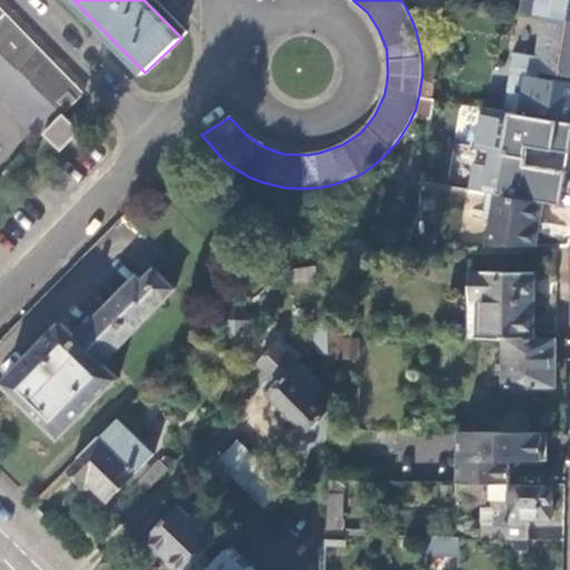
[(569,19),(569,0),(524,0),(523,11),(543,15),(569,19)]
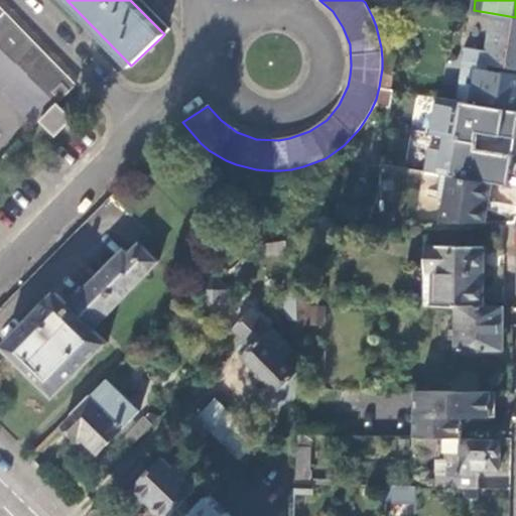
[(0,47),(55,102),(56,103),(74,85),(0,9),(0,47)]
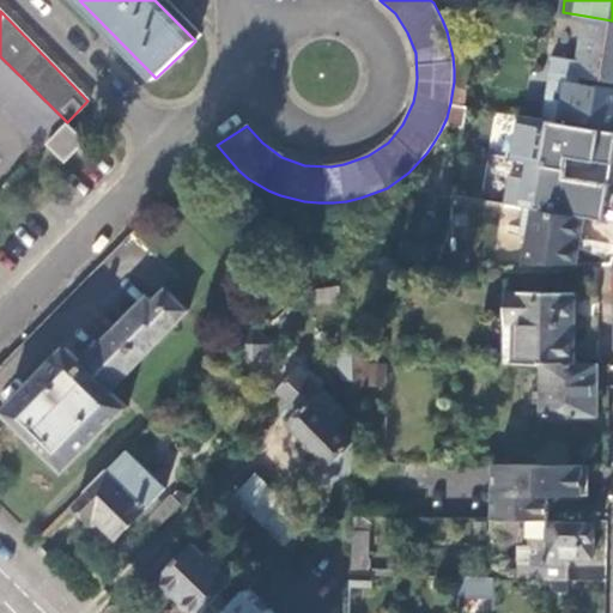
[(612,82),(612,20),(584,16),(577,61),(553,58),(552,71),(562,73),(575,76),(580,76),(612,82)]
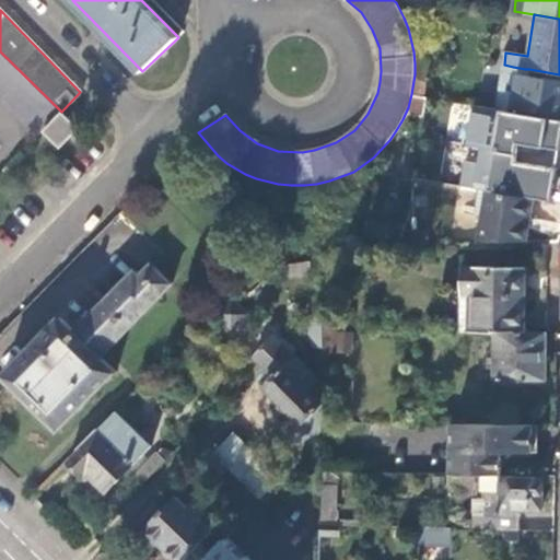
[(430,53),(417,50),(415,74),(411,94),(423,96),(430,53)]
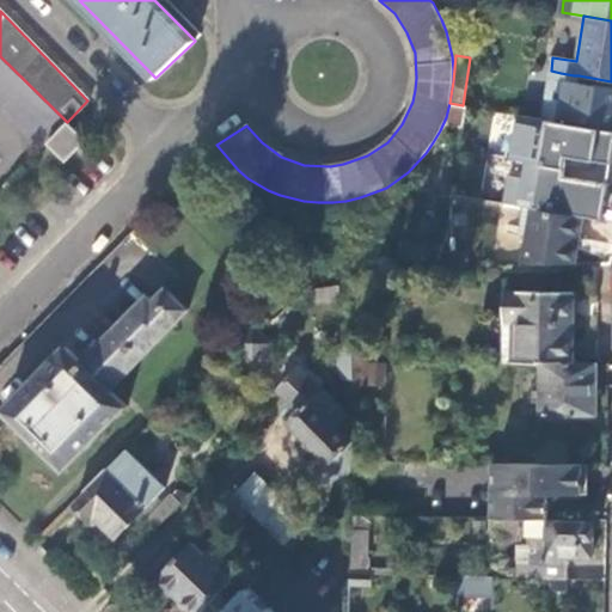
[(0,106),(25,132),(41,146),(66,121),(0,56),(0,106)]
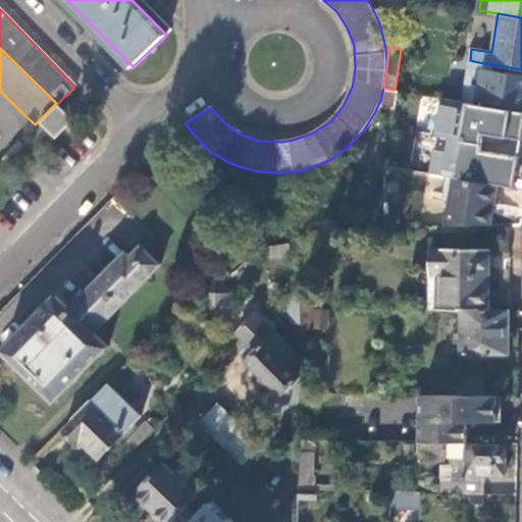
[(492,69),(493,64),(489,64),(478,62),(470,60),(463,101),(481,104),(521,111),(521,74),(508,72),(492,69)]
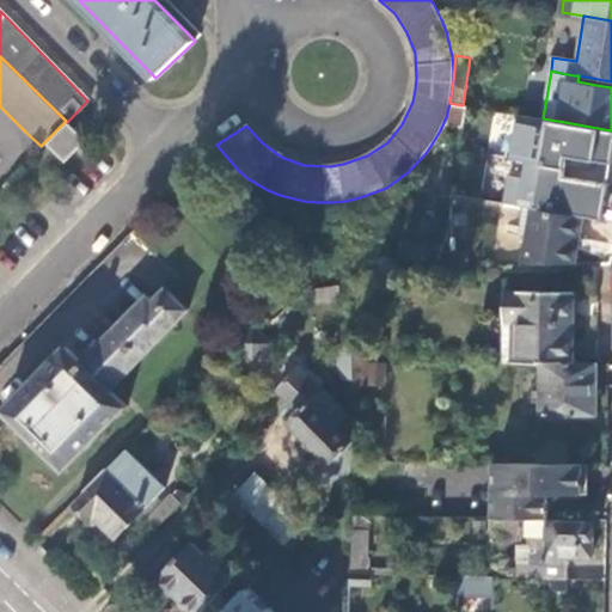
[(85,139),(67,122),(49,141),(67,158),(85,139)]
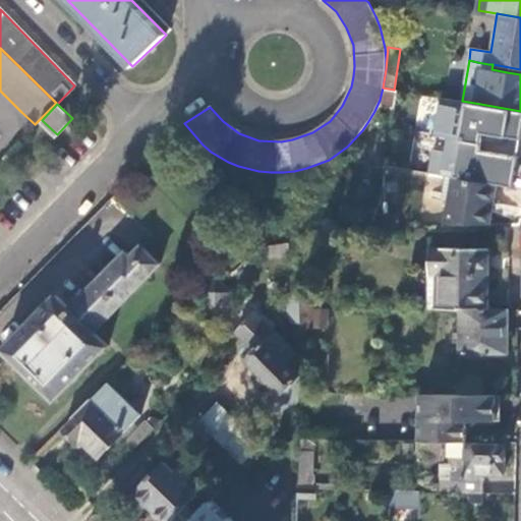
[(520,126),(520,122),(520,111),(480,104),(477,119),(520,126)]
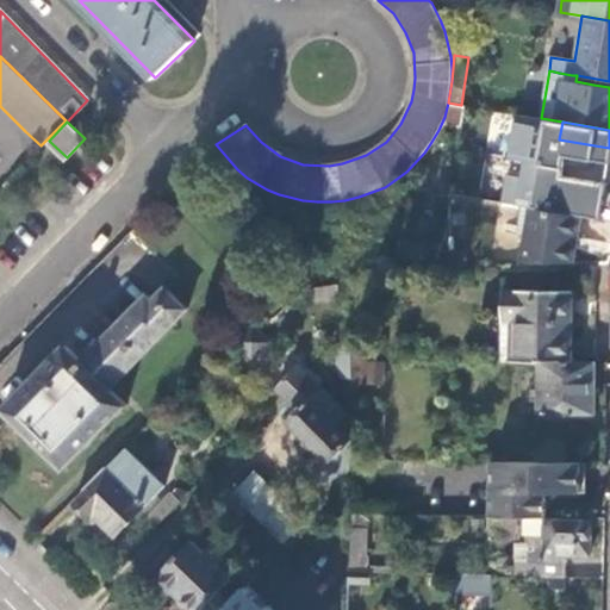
[(558,210),(598,216),(608,156),(568,149),(558,210)]
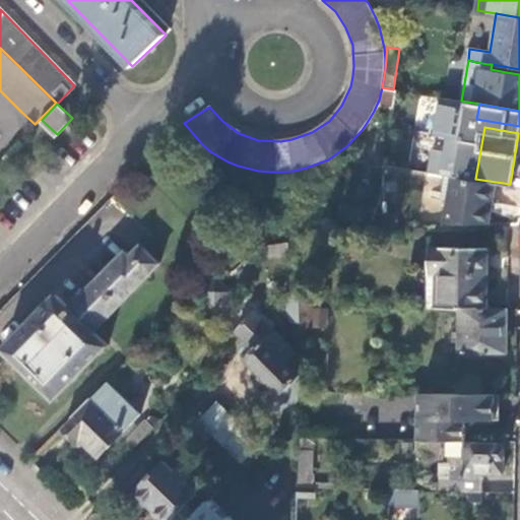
[(193,229),(135,172),(109,199),(149,238),(141,247),(138,245),(128,254),(124,250),(77,298),(69,307),(67,304),(56,293),(2,348),(57,399),(108,345),(93,331),(193,229)]
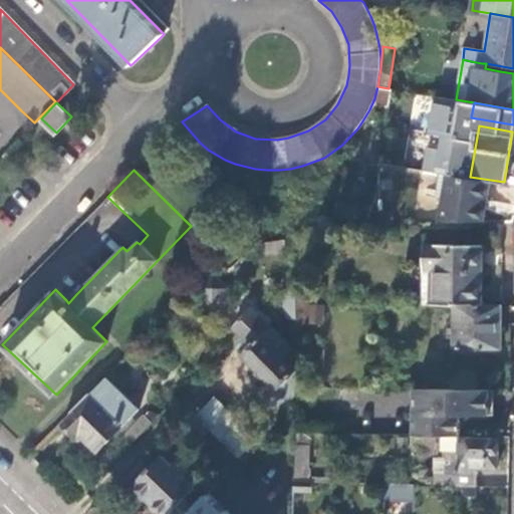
[(482,219),(489,182),(440,174),(437,198),(443,199),(440,221),(482,219)]
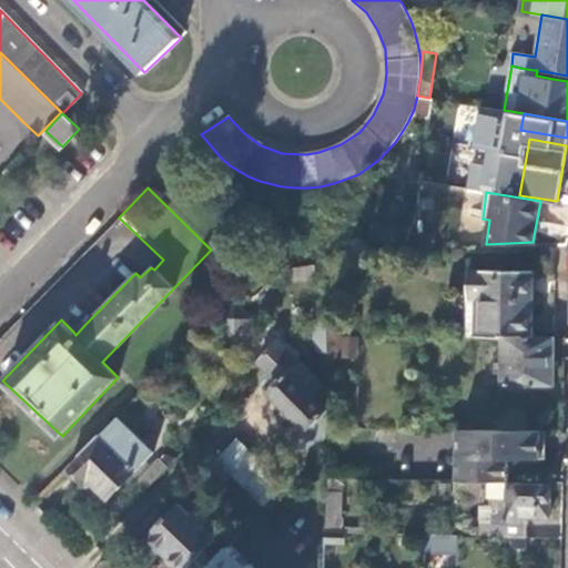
[(288,267),(290,279),(315,276),(314,264),(288,267)]
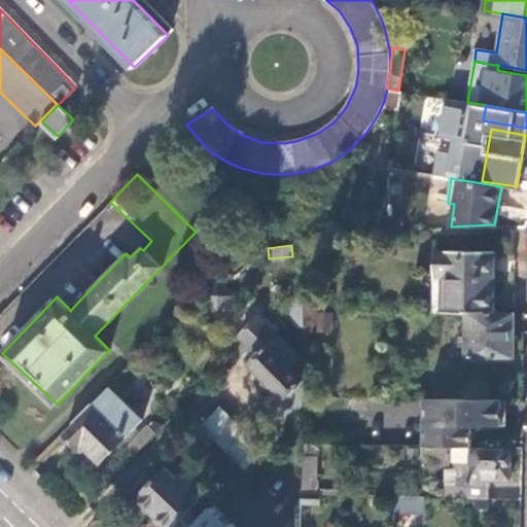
[(466,313),(495,314),(496,253),(437,252),(436,276),(436,312),(466,313)]
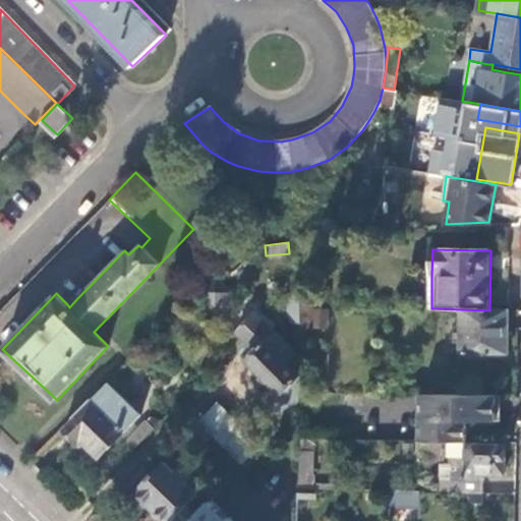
[(431,308),(431,273),(426,273),(426,279),(416,279),(416,308),(431,308)]
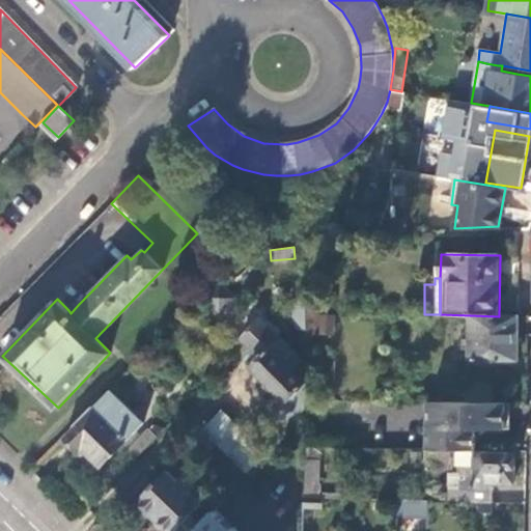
[(204,298),(220,312),(233,298),(219,283),(204,298)]
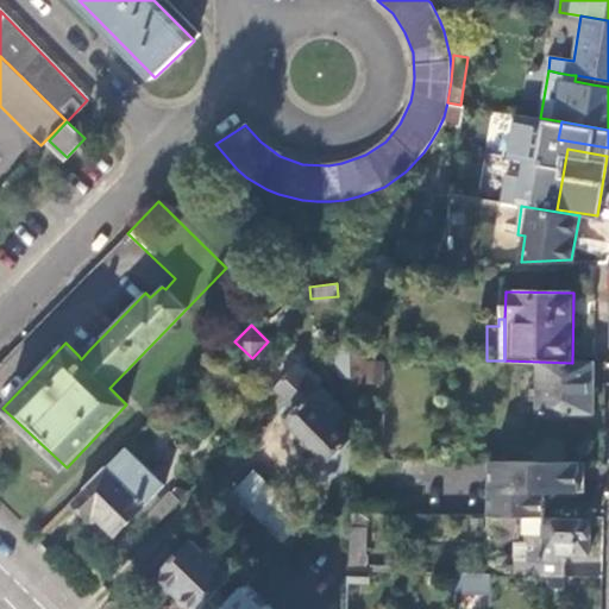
[(350,374),(350,357),(351,338),(332,356),(340,375),(350,374)]
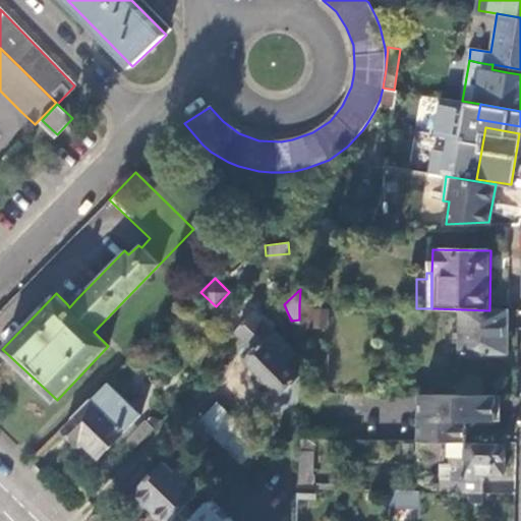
[(68,299),(67,304),(69,307),(77,298),(72,294),(68,299)]
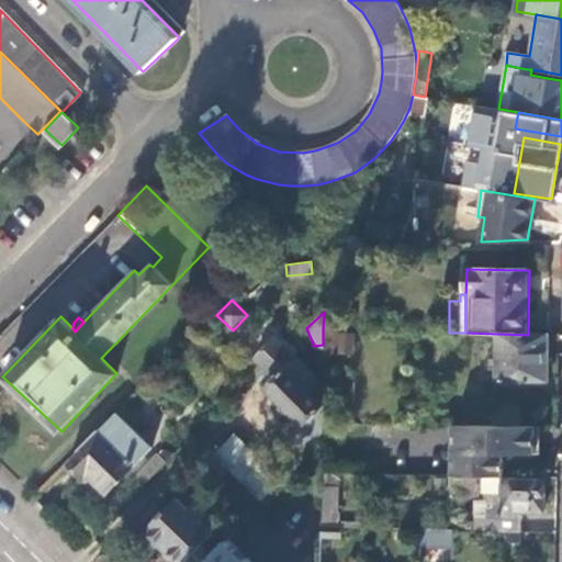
[(356,357),(358,330),(323,329),(323,345),(323,356),(356,357)]
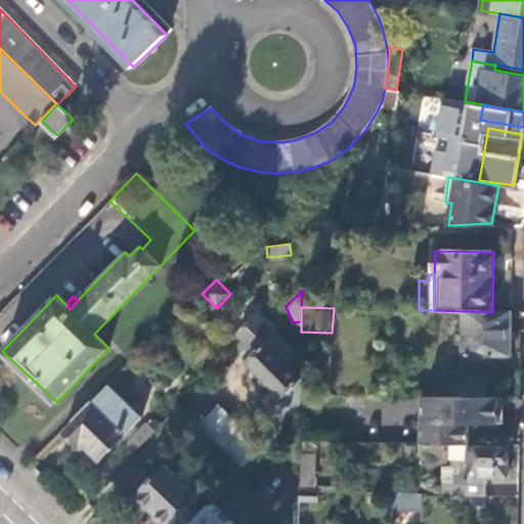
[(464,311),(464,354),(510,355),(511,312),(492,312),(464,311)]
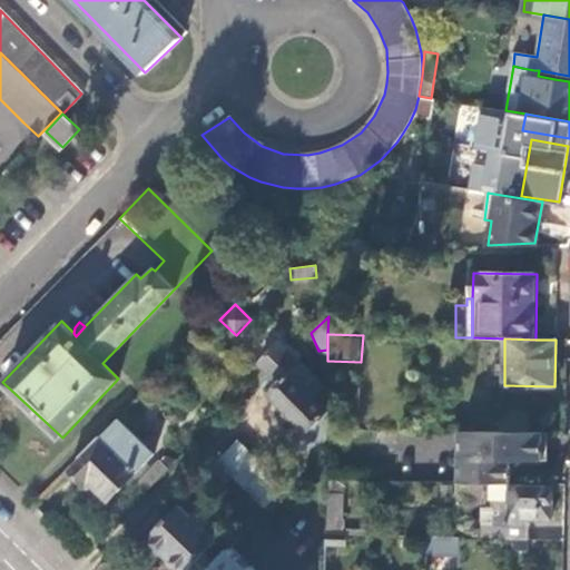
[(310,430),(326,411),(313,396),(318,390),(324,385),(279,342),(259,362),(281,383),(271,393),(310,430)]
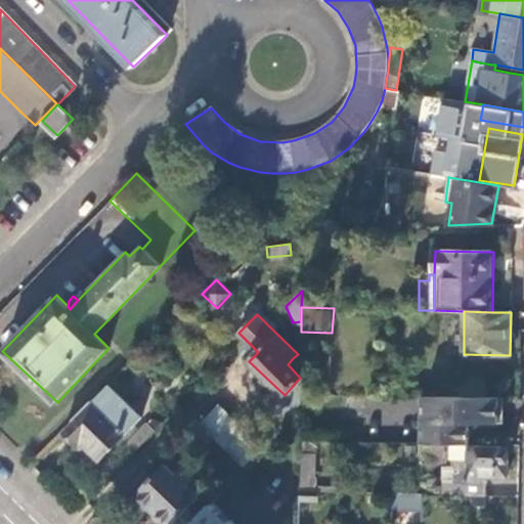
[(197,338),(206,347),(212,340),(204,332),(197,338)]
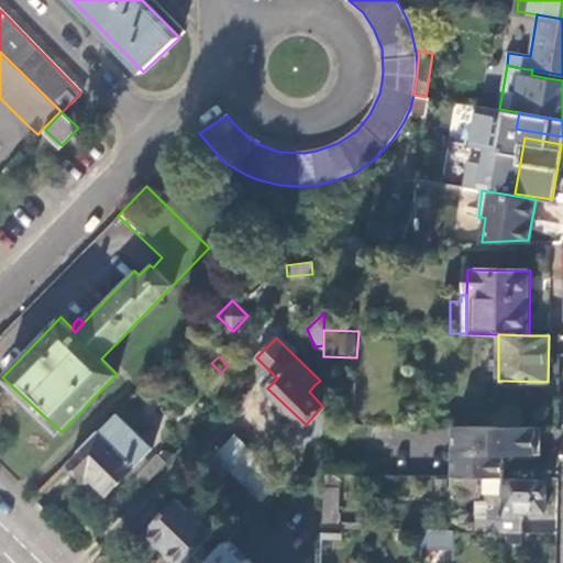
[(322,406),(306,424),(280,451),(295,463),(322,432),(322,406)]
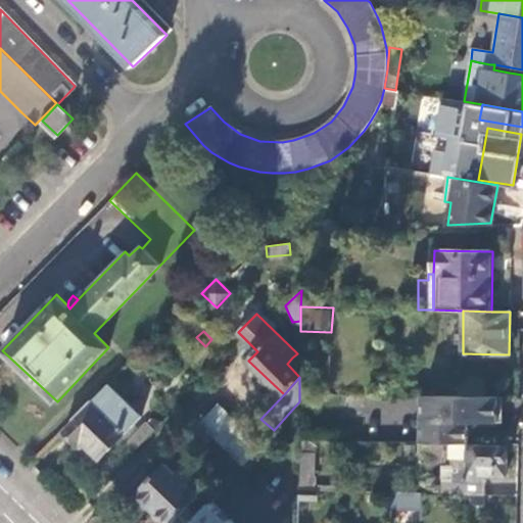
[(141,416),(107,384),(63,429),(79,443),(82,440),(100,459),(141,416)]
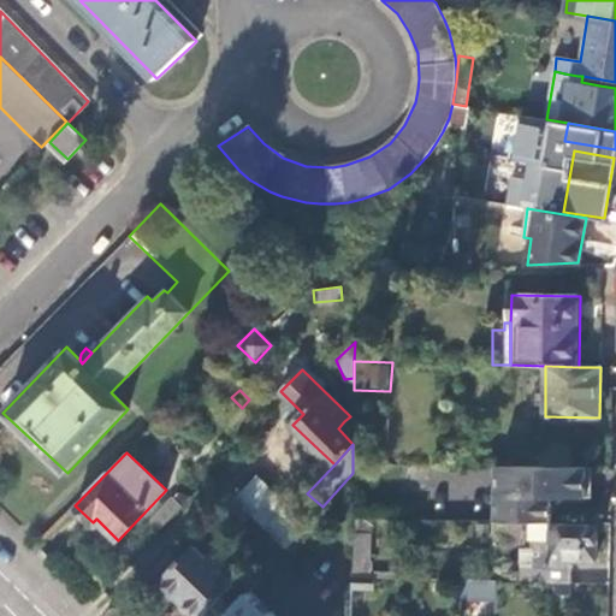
[(587,469),(544,468),(496,467),(495,521),(555,522),(556,496),(586,497),(587,469)]
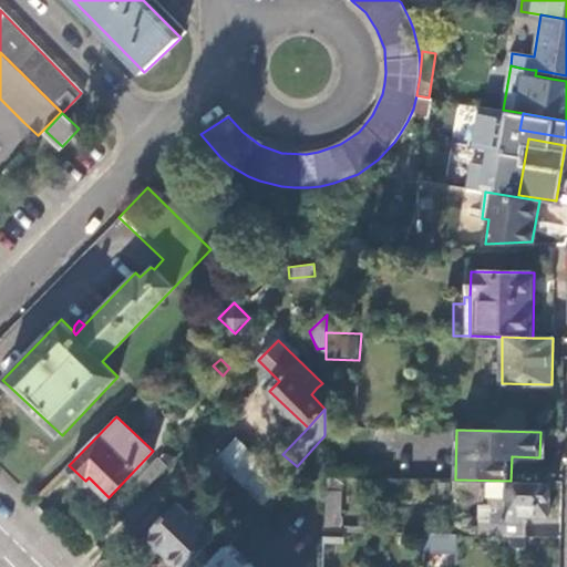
[(217,459),(264,505),(281,484),(236,439),(217,459)]
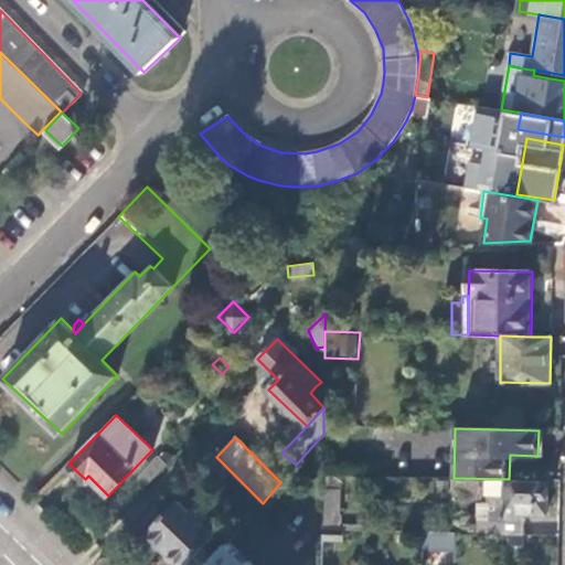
[(341,490),(342,476),(323,476),(322,516),(341,516),(341,490)]
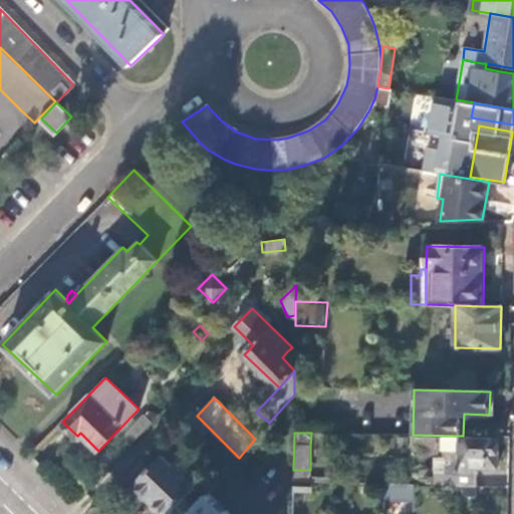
[(461,486),(476,487),(476,468),(496,469),(496,459),(497,459),(497,439),(460,438),(459,453),(444,453),(444,472),(435,472),(435,486),(461,486)]
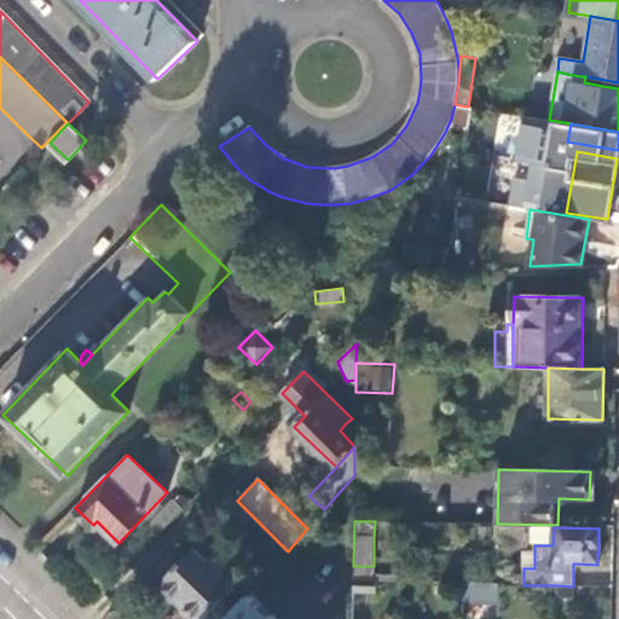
[(217,618),(210,612),(235,586),(221,573),(229,566),(215,553),(208,560),(196,548),(180,565),(162,584),(185,606),(172,618),(217,618)]
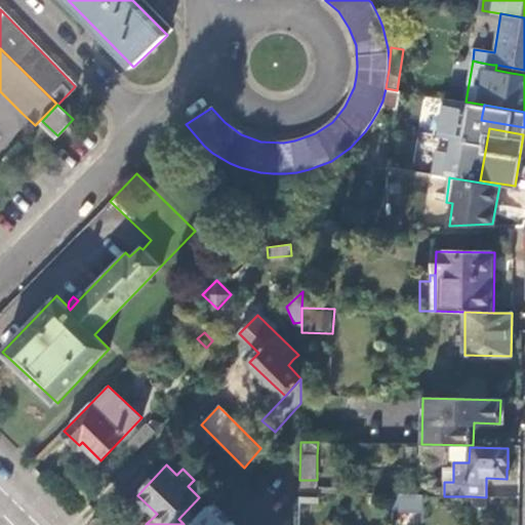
[(153,479),(144,470),(127,486),(137,495),(153,479)]
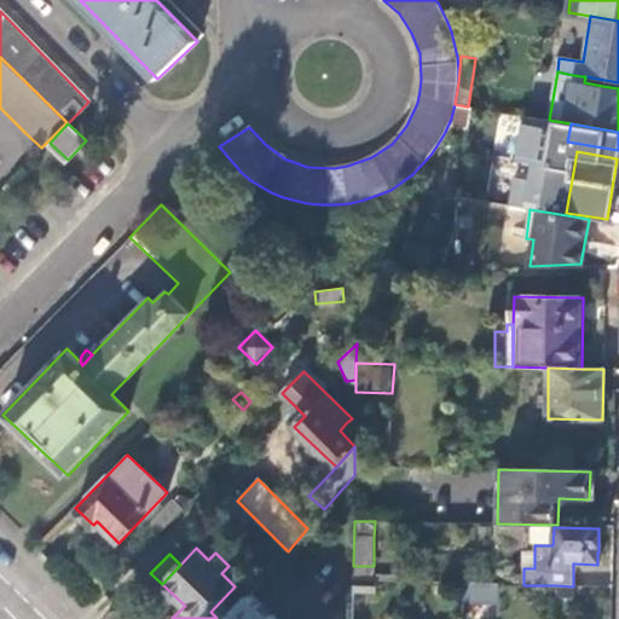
[(374,579),(353,578),(353,591),(374,593),(374,579)]
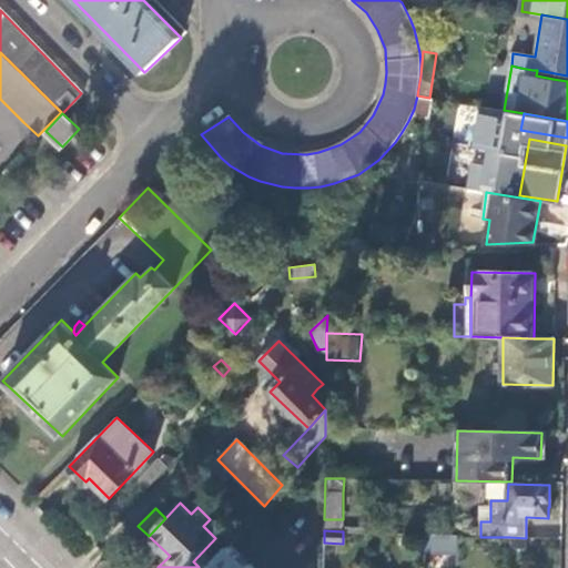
[(457,554),(457,536),(457,535),(427,534),(425,551),(457,554)]
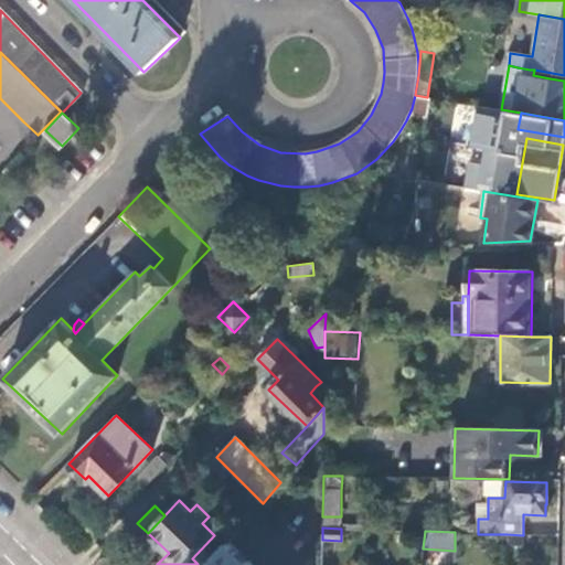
[(254,564),(228,542),(206,564),(254,564)]
